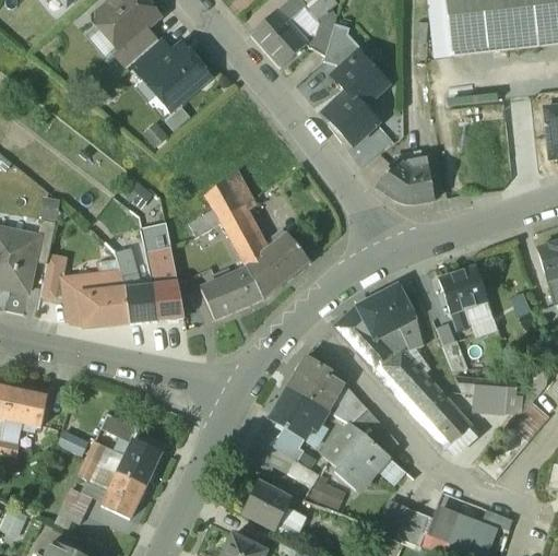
[(111,0),(101,10),(96,10),(92,14),(91,21),(96,27),(101,27),(119,49),(121,51),(146,30),(159,18),(147,3),(145,6),(140,0),(111,0)]
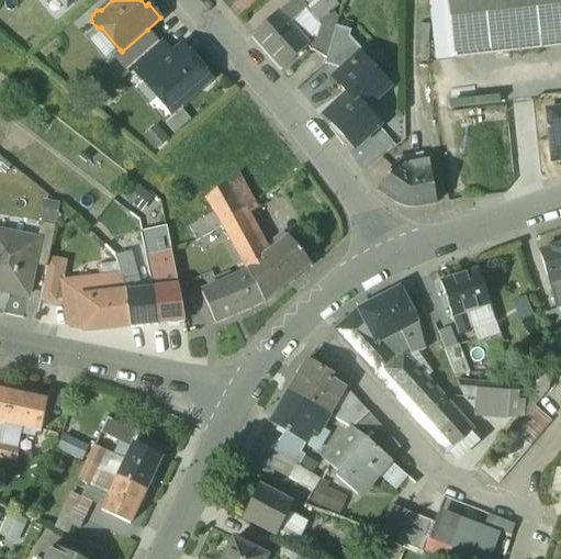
[(289,0),(279,9),(289,20),(305,6),(321,23),(333,9),(337,2),(335,0),(289,0)]
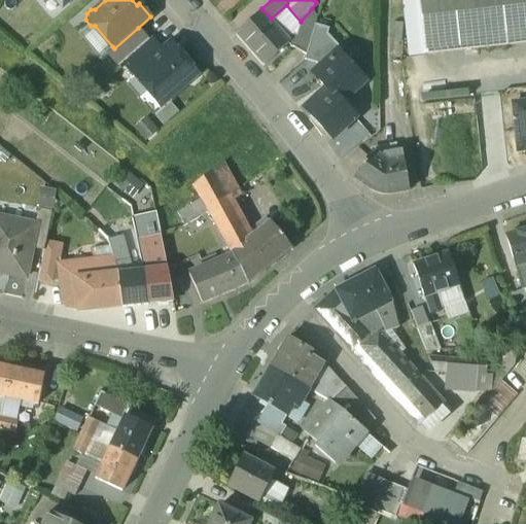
[(402,0),(410,56),(425,54),(418,0),(402,0)]
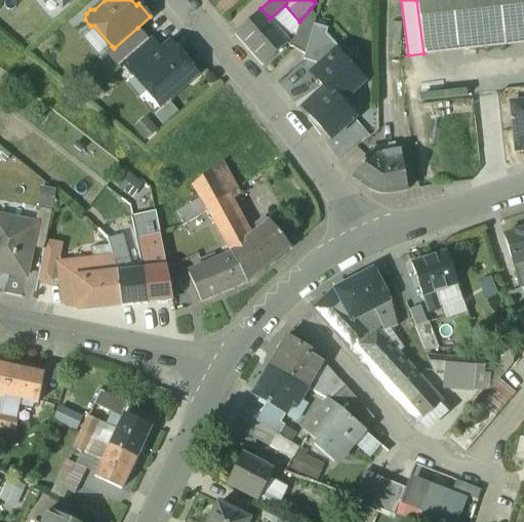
[(416,0),(424,53),(523,42),(523,0),(416,0)]
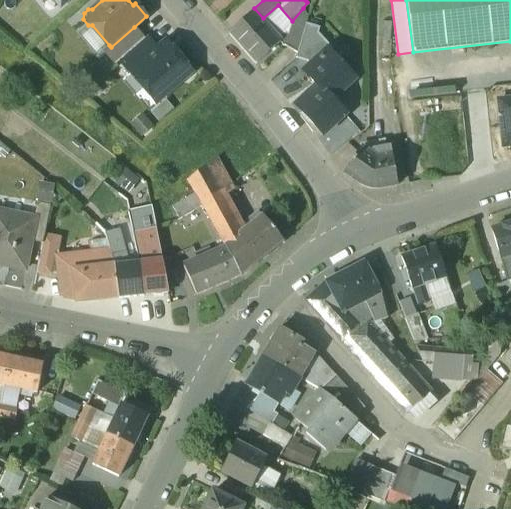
[(278,5),(263,18),(281,39),(280,40),(284,44),(292,21),(278,5)]
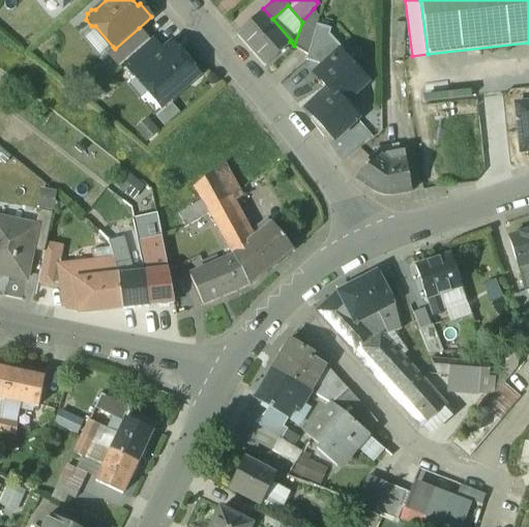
[(272,19),(263,8),(238,31),(266,63),(290,41),(291,40),(272,19)]
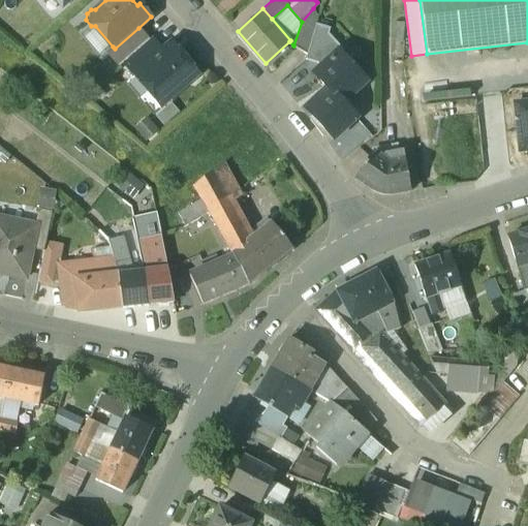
[(313,8),(302,22),(293,45),(294,44),(308,53),(317,22),(318,17),(313,8)]
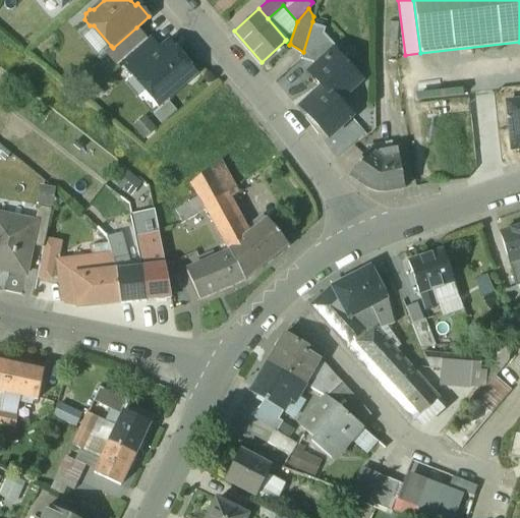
[(326,25),(312,21),(303,52),(301,56),(314,60),(313,60),(316,64),(334,48),(335,50),(338,46),(325,32),(326,25)]
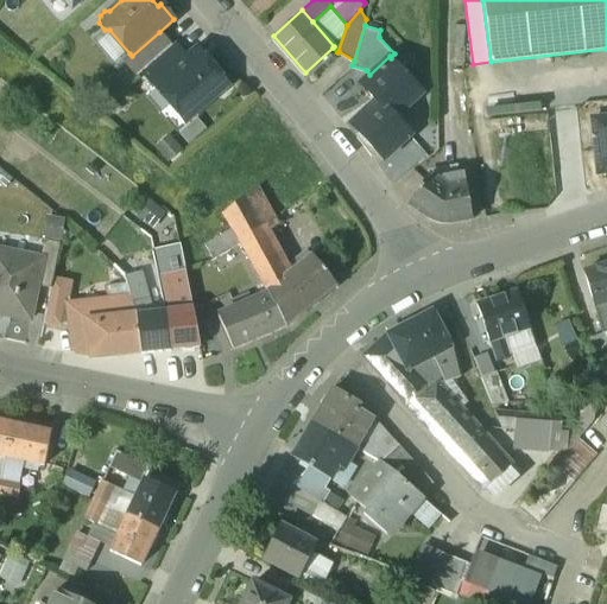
[(159,32),(132,56),(130,53),(125,57),(138,72),(143,70),(170,45),(159,32)]
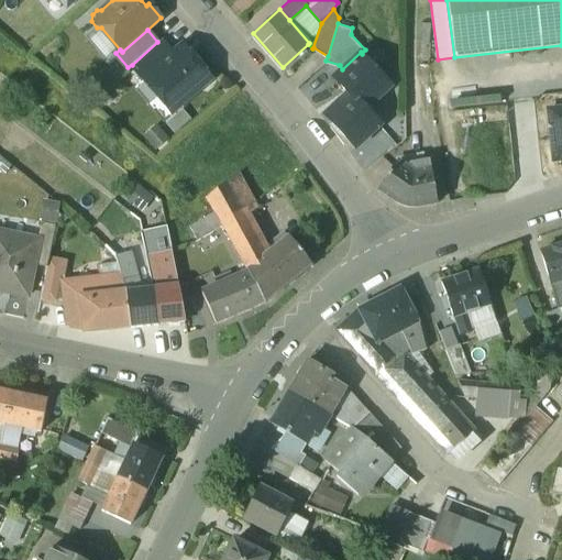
[(157,42),(132,65),(145,80),(150,76),(173,53),(162,39),(157,42)]
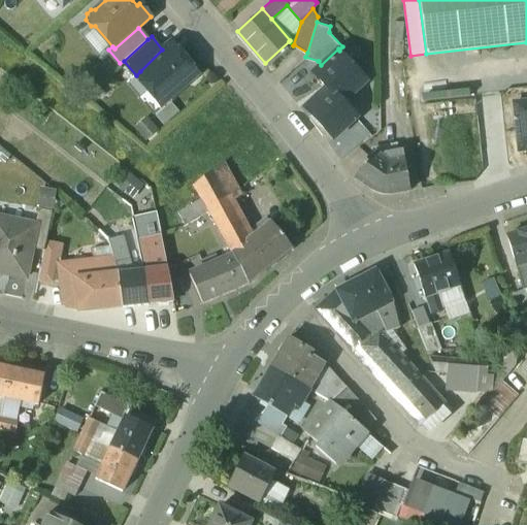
[(172,41),(162,50),(140,71),(136,75),(161,105),(199,73),(172,41)]
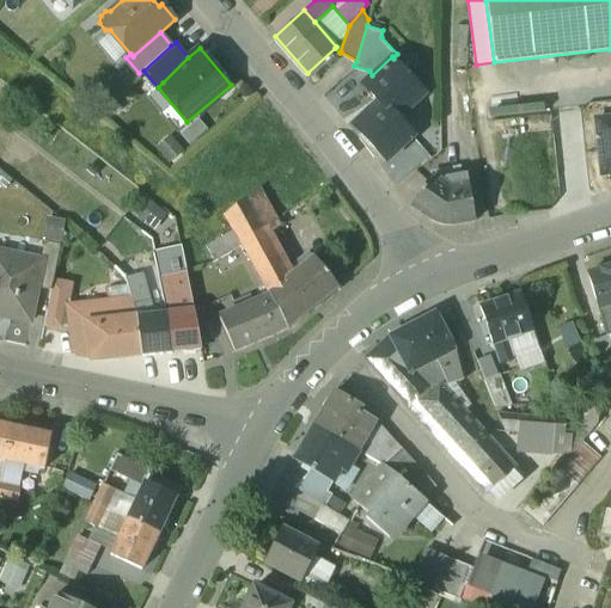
[(393,59),(392,56),(372,75),(364,83),(380,99),(398,117),(425,92),(393,59)]
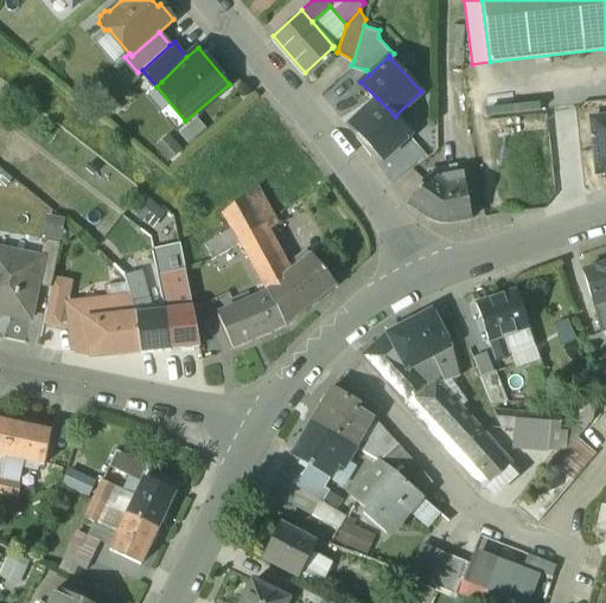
[(395,116),(377,98),(351,122),(384,156),(410,133),(395,116)]
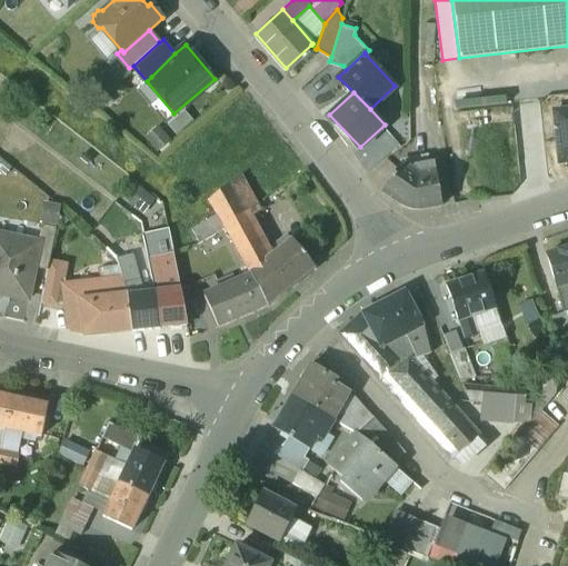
[(567,107),(554,109),(559,160),(567,158),(567,107)]
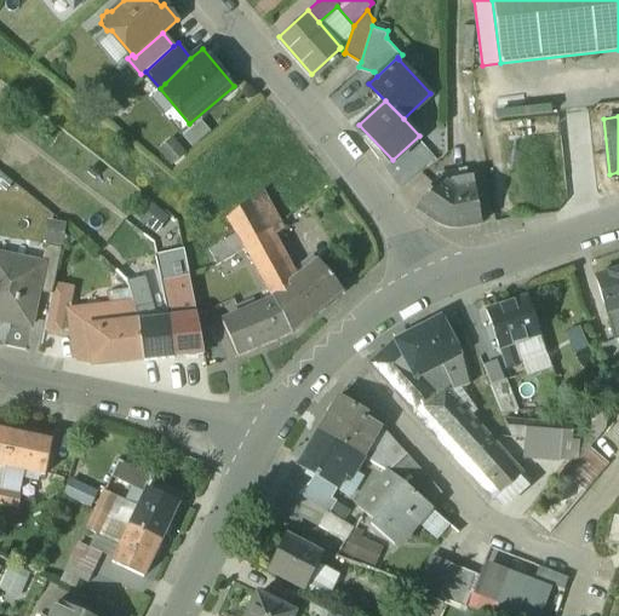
[(474,179),(448,184),(436,177),(417,207),(436,220),(447,225),(462,225),(482,222),(475,179),(474,179)]
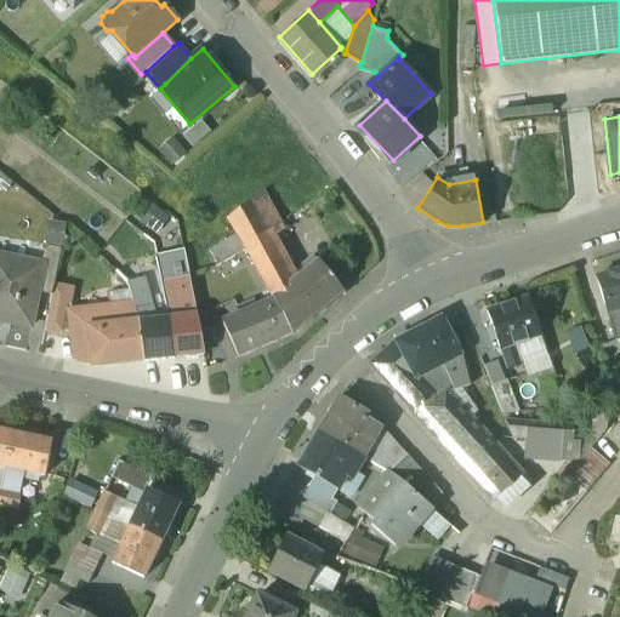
[(260,193),(227,216),(238,232),(246,245),(249,251),(272,293),(290,284),(289,281),(293,279),(271,238),(284,229),(279,222),(260,193)]
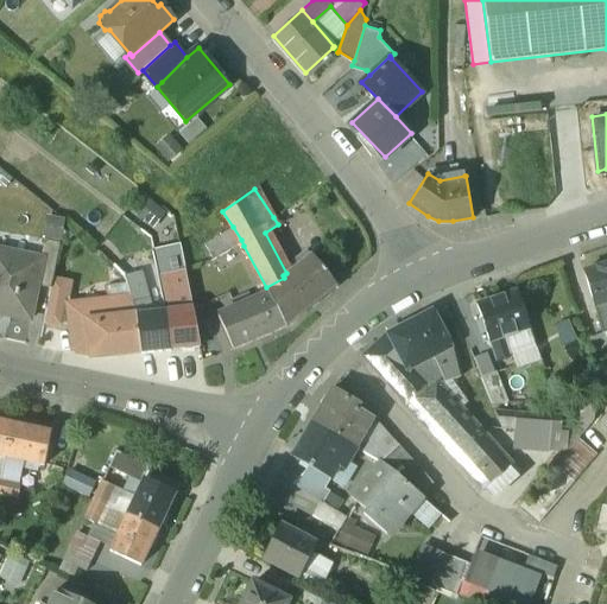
[(233,227),(204,245),(213,258),(235,243),(241,240),(233,227)]
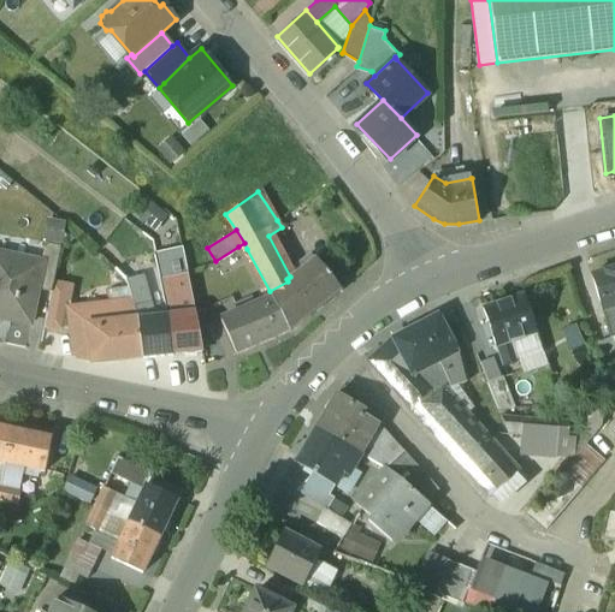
[(61,244),(46,242),(42,260),(43,260),(39,287),(52,291),(54,283),(61,244)]
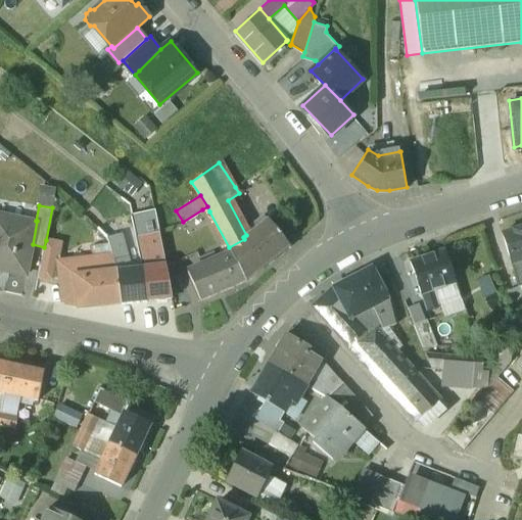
[(36,221),(0,213),(0,268),(27,274),(33,244),(37,221),(36,221)]
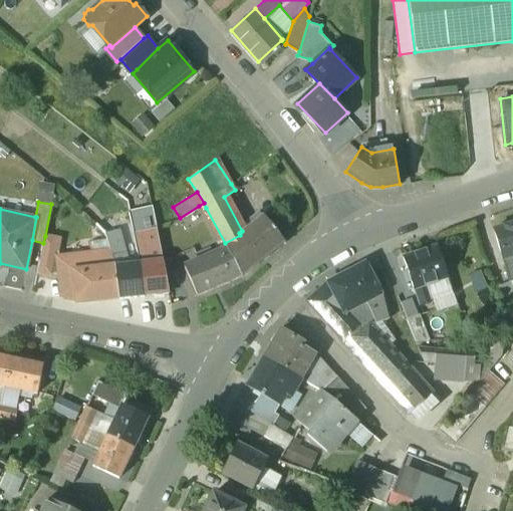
[(242,231),(239,233),(240,235),(225,243),(226,247),(241,275),(243,273),(285,241),(264,214),(242,231)]
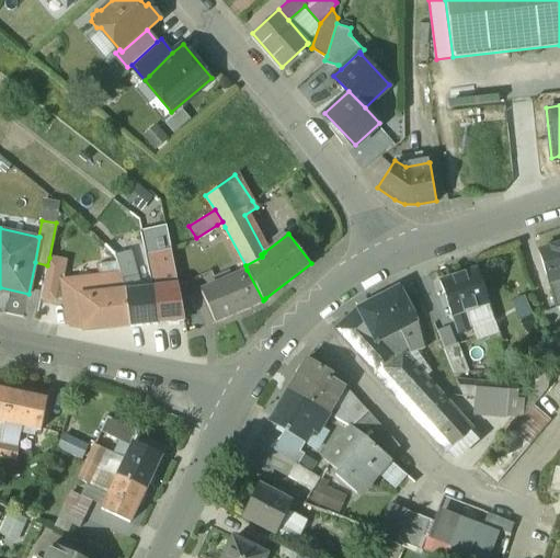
[(123,236),(106,243),(116,252),(127,250),(123,236)]
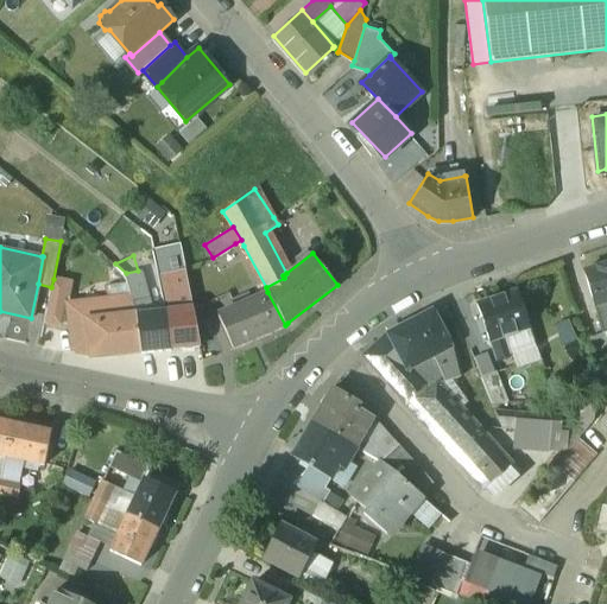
[(606,261),(585,269),(589,285),(593,294),(595,305),(606,300),(606,261)]
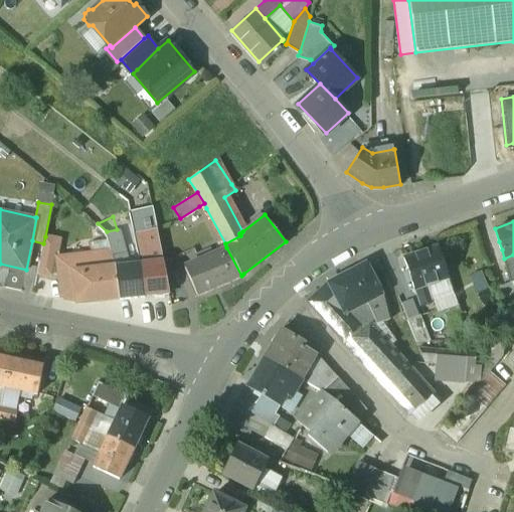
[(156,227),(145,229),(150,253),(155,257),(156,262),(163,260),(156,227)]
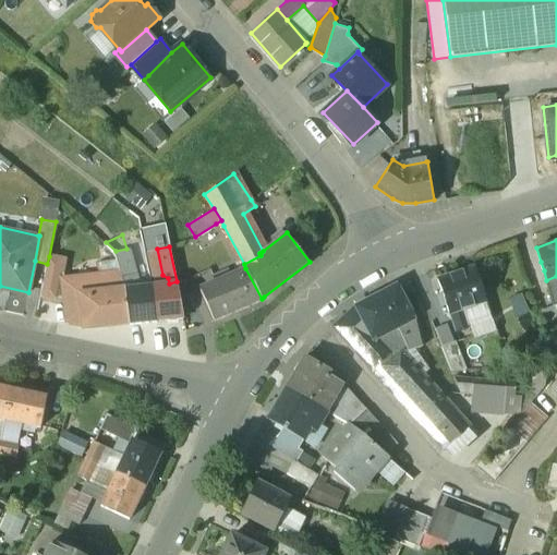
[(126,249),(116,251),(118,258),(119,263),(122,278),(134,275),(129,255),(126,249)]
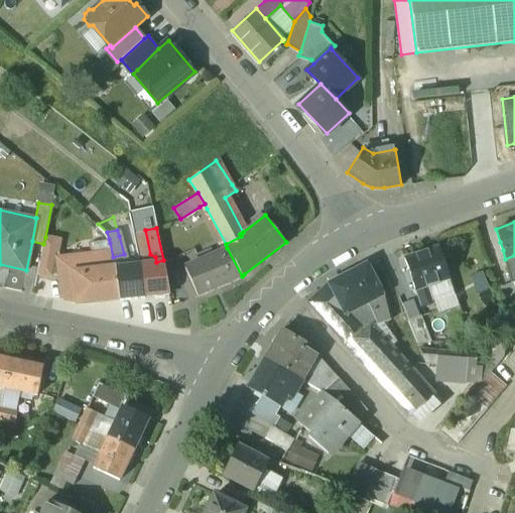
[(43,244),(38,271),(52,274),(60,273),(58,257),(60,257),(59,251),(56,250),(58,239),(45,237),(43,244)]
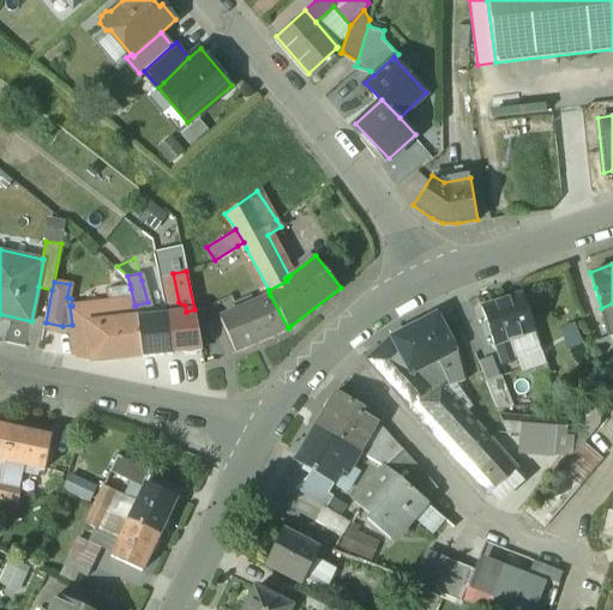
[(72,306),(70,306),(72,325),(76,351),(94,357),(143,351),(137,319),(134,306),(131,289),(72,306)]
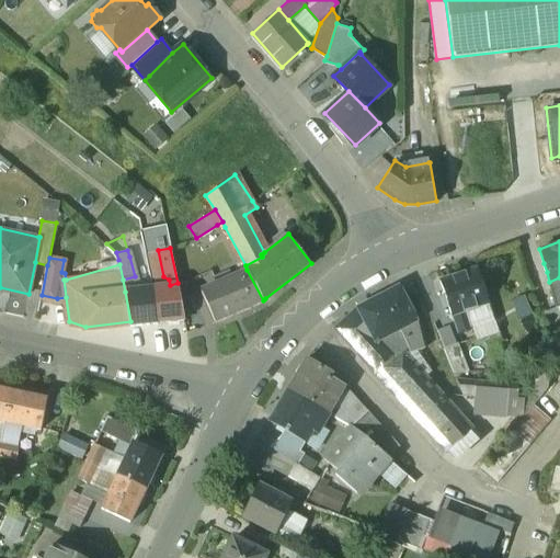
[(477,266),(441,280),(449,304),(453,315),(467,309),(489,303),(477,266)]
